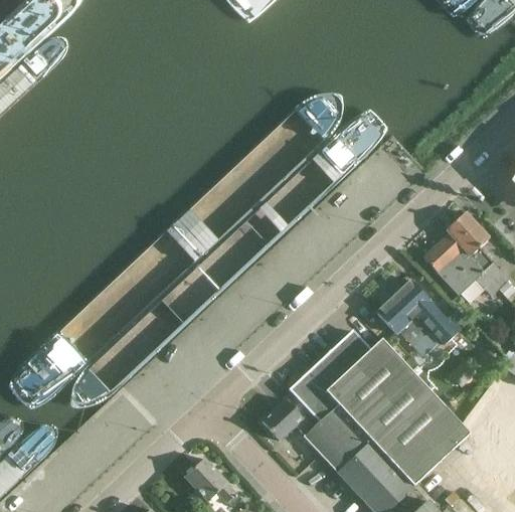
[(449,232),(422,257),(458,294),(459,294),(469,304),(483,290),(474,280),(475,279),(490,295),(507,279),(493,263),(478,247),(489,237),(464,211),(445,229),(449,232)]
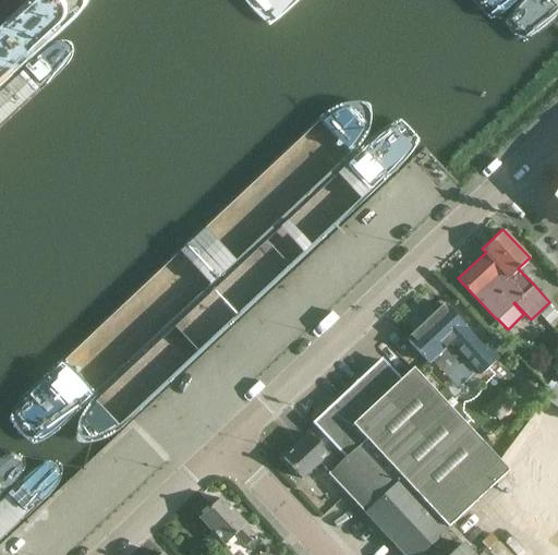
[(464,354),(482,373),(498,357),(485,342),(482,345),(465,326),(466,325),(446,303),(446,304),(444,302),(407,337),(409,339),(408,339),(428,361),(431,359),(443,372),(444,373),(464,354)]
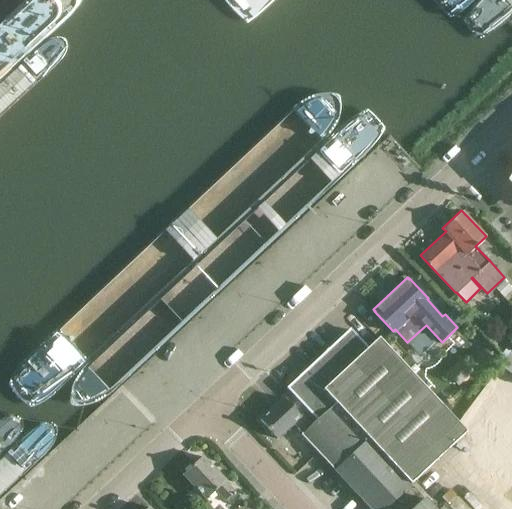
[(511,287),(503,279),(495,287),(504,296),(511,287)]
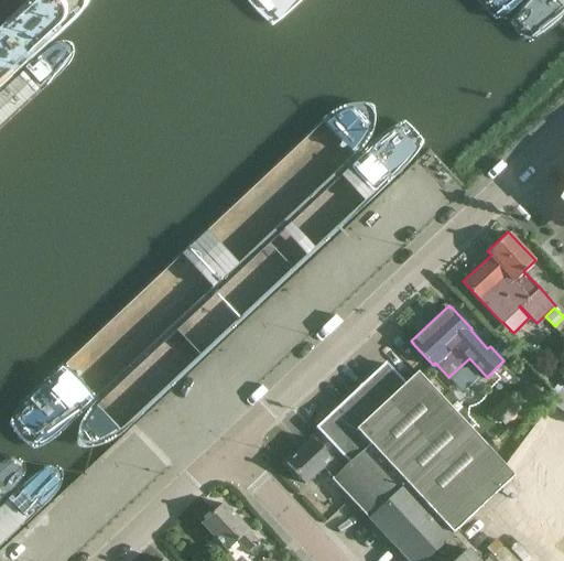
[(452,532),(513,475),(418,370),(404,383),(387,363),(318,427),(350,461),(345,466),(333,476),(332,477),(369,517),(410,560),(437,560),(459,540),(452,532)]
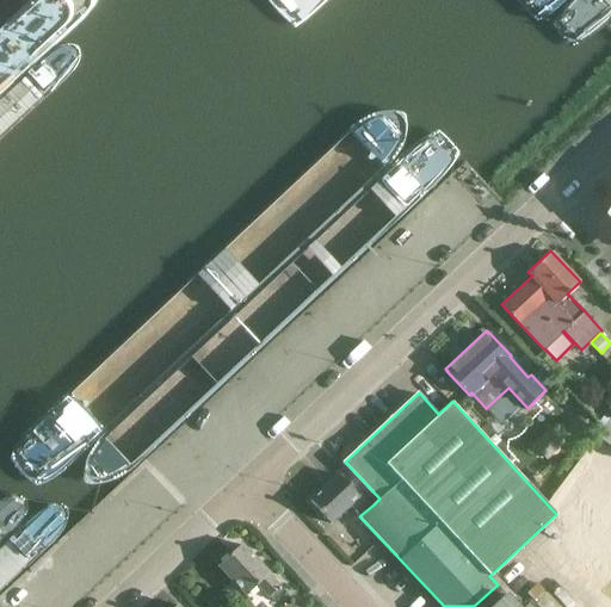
[(576,414),(571,420),(571,427),(576,433),(584,433),(590,427),(590,420),(584,414),(576,414)]
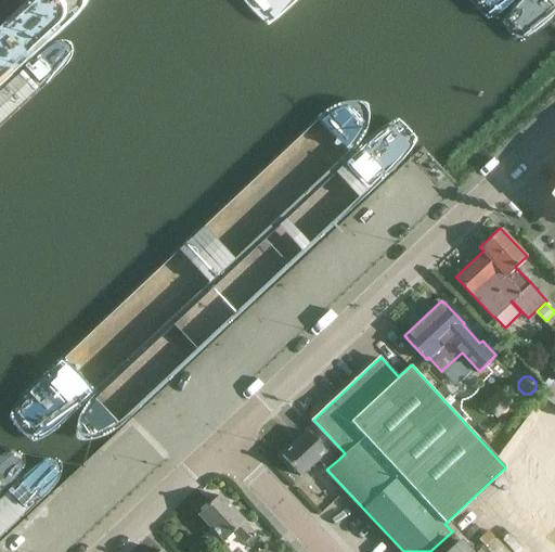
[(549,474),(554,464),(554,413),(525,456),(549,474)]
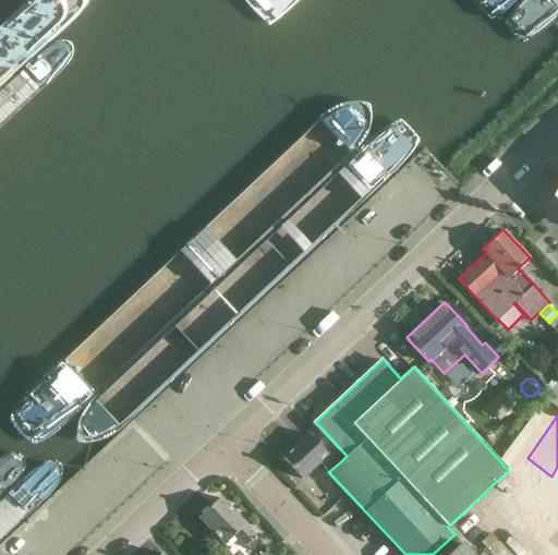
[(329,471),(341,461),(329,449),(327,451),(308,432),(283,456),(302,477),(319,460),(329,471)]
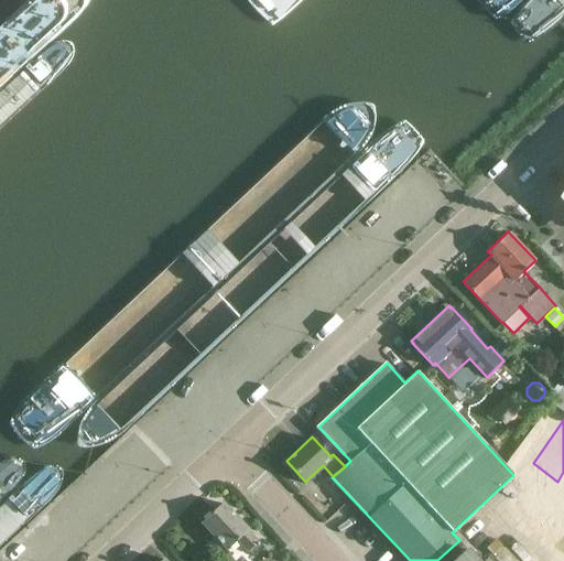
[(202,521),(216,537),(228,549),(239,538),(252,552),(261,545),(258,541),(258,540),(248,529),(248,528),(223,502),(202,521)]
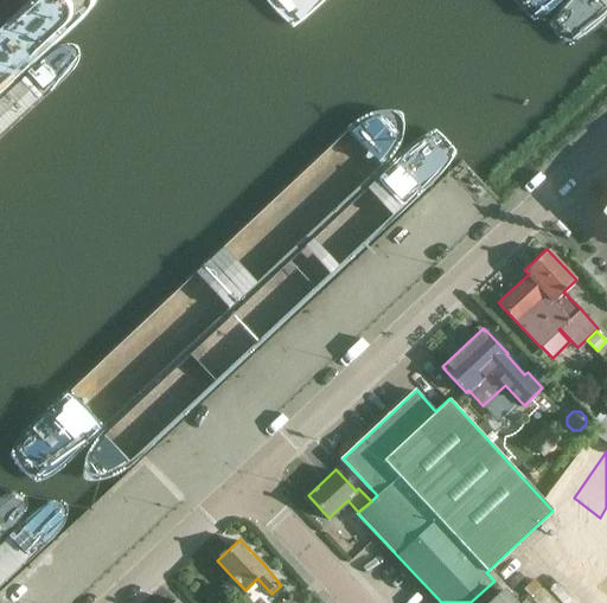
[(515,602),(494,581),(471,602),(515,602)]
